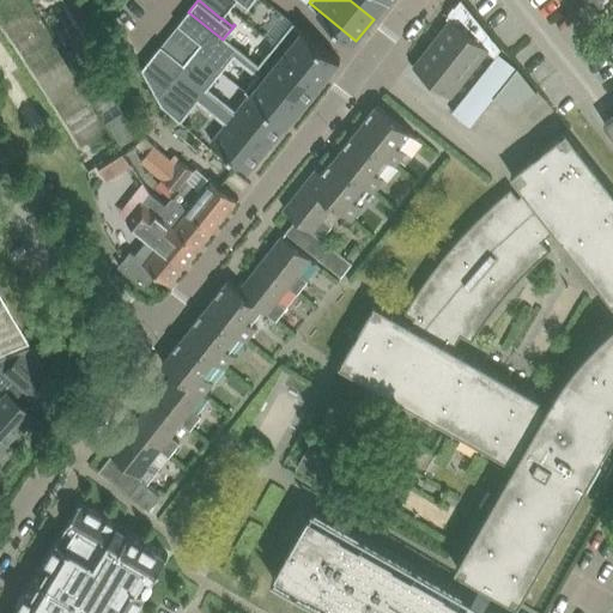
[(350,0),(374,19),(389,0),(350,0)]
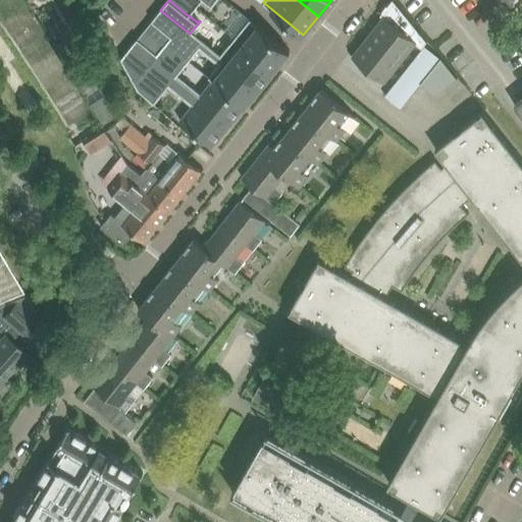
[(393,0),(392,0),(380,14),(381,15),(382,14),(383,15),(352,55),(384,82),(416,43),(422,48),(427,41),(393,0)]
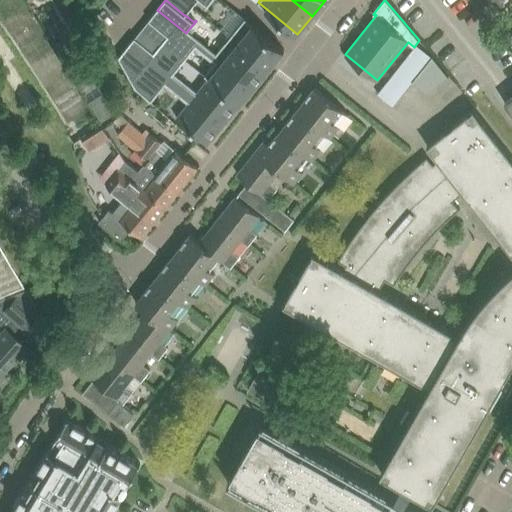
[(491,0),(488,3),(482,8),(495,24),(505,16),(491,0)]
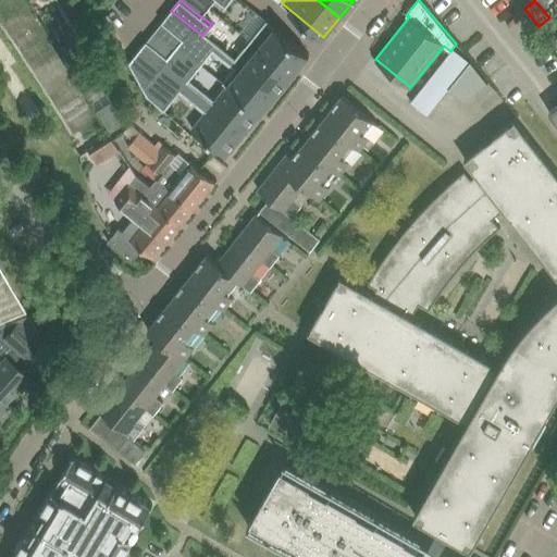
[(162,22),(183,39),(193,47),(202,36),(171,11),(162,22)]
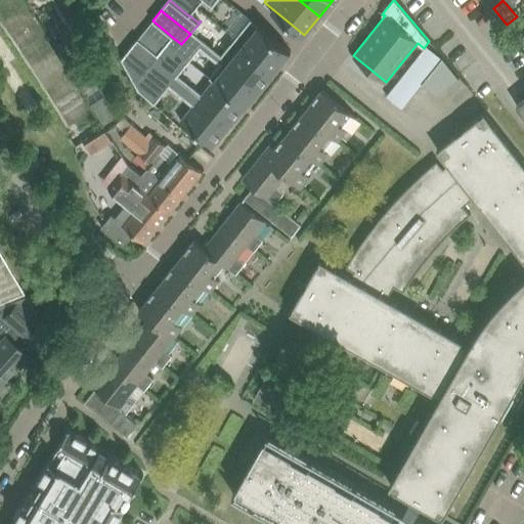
[(251,18),(235,37),(276,70),(291,51),(251,18)]
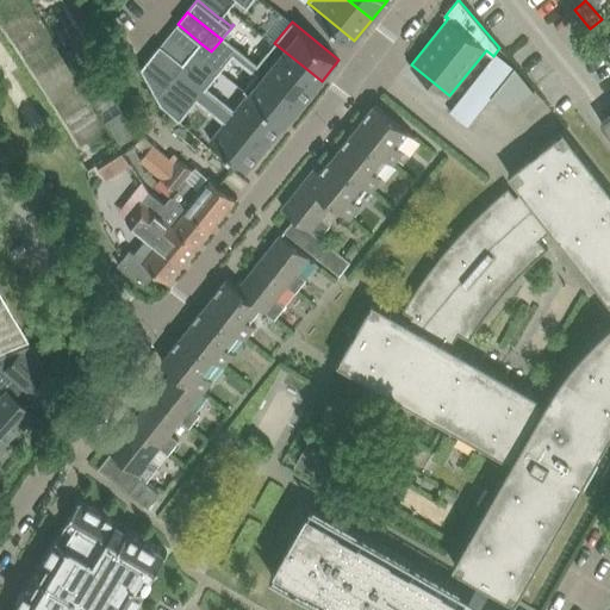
[(257,64),(257,63),(224,36),(222,39),(211,51),(200,43),(195,49),(222,70),(234,56),(256,75),(244,89),(249,93),(287,124),(304,103),(257,64)]
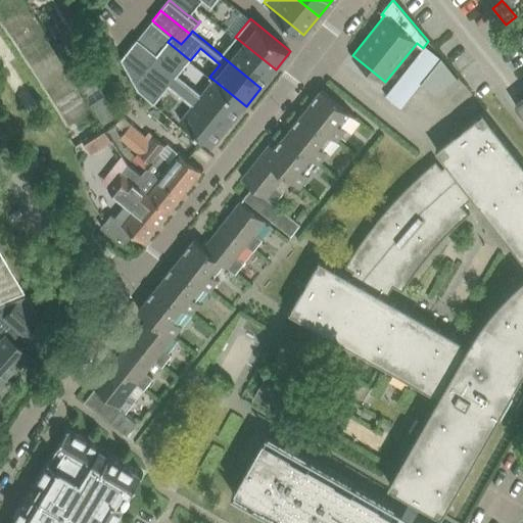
[(70,34),(54,44),(72,72),(88,61),(70,34)]
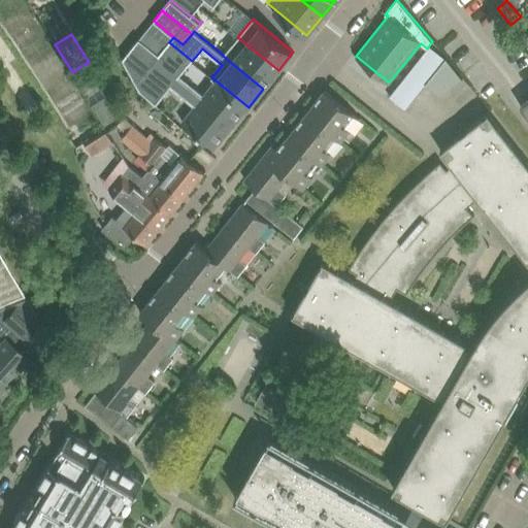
[(237,37),(223,55),(223,56),(263,89),(278,70),(237,37)]
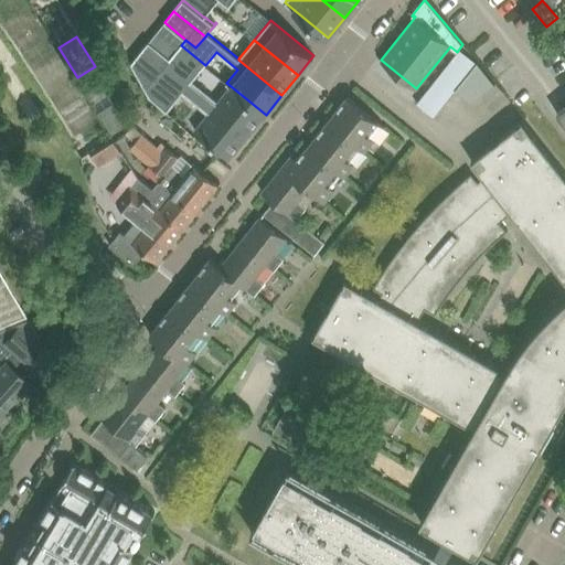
[(149,41),(140,52),(161,70),(163,66),(248,136),(265,115),(266,115),(231,86),(219,102),(193,81),(205,65),(181,45),(170,57),(149,41)]
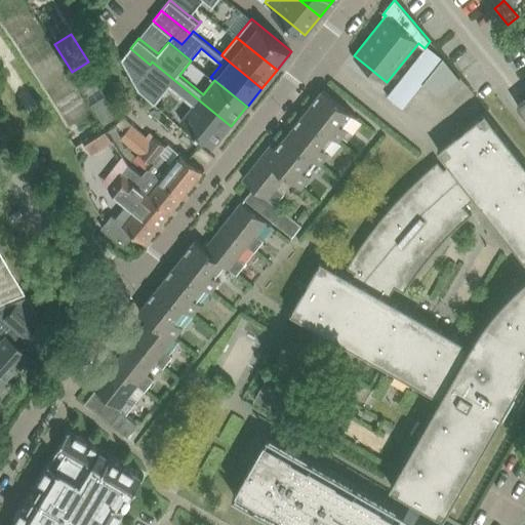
[(428,45),(388,95),(404,109),(423,84),(438,96),(460,78),(443,58),(428,45)]
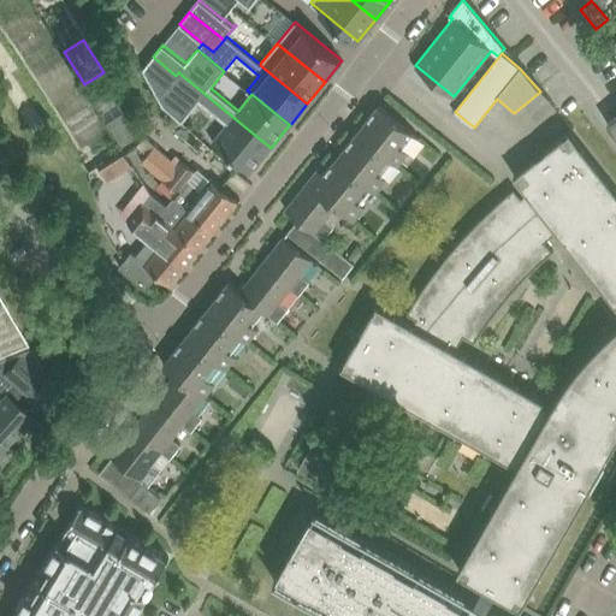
[(176,76),(153,57),(143,67),(164,105),(182,122),(200,102),(226,124),(213,142),(250,172),(271,148),(178,72),(176,76)]
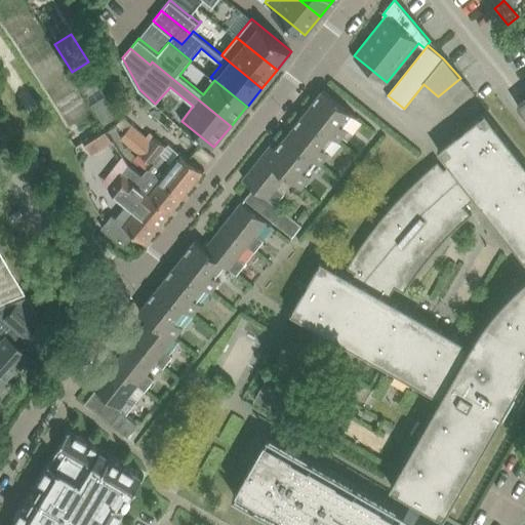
[(323,89),(305,113),(334,136),(339,140),(348,130),(342,126),(354,113),(323,89)]
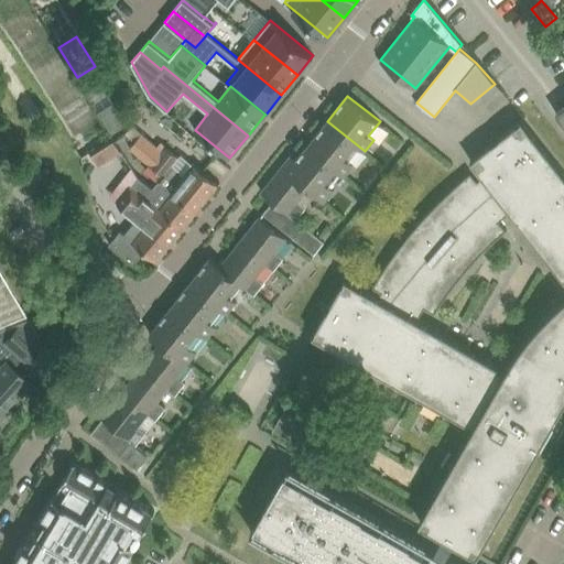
[(128,128),(114,106),(98,115),(112,137),(128,128)]
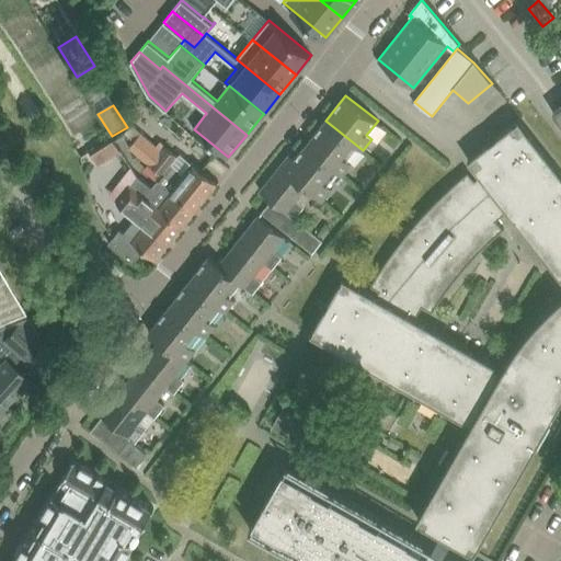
[(560,172),(519,119),(468,160),(480,174),(476,179),(469,171),(458,180),(444,193),(431,207),(418,221),(404,237),(392,252),(381,268),(370,285),(380,290),(377,296),(343,276),(311,333),(471,424),(418,518),(476,551),(560,401),(560,172)]
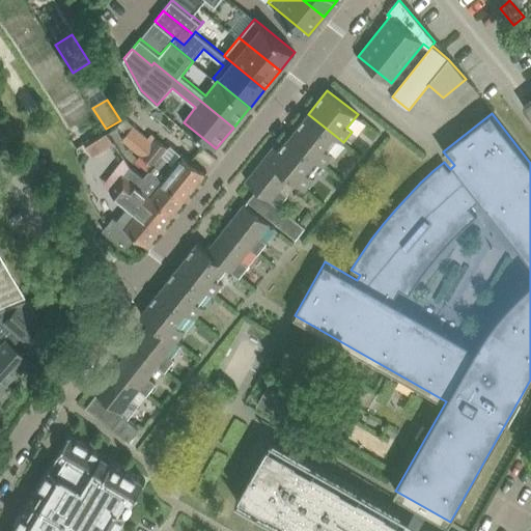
[(308,114),(289,137),(319,162),(325,166),(334,155),(329,150),(338,138),(308,114)]
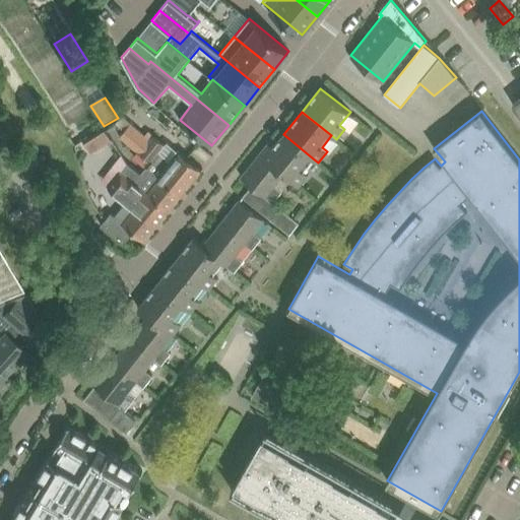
[(132,122),(120,137),(117,141),(146,166),(145,168),(159,178),(181,195),(201,170),(168,142),(166,144),(152,134),(150,136),(132,122)]
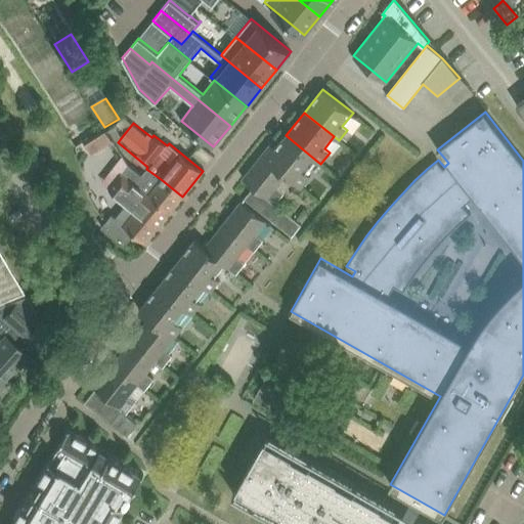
[(90,140),(84,143),(91,154),(97,150),(112,140),(105,130),(90,140)]
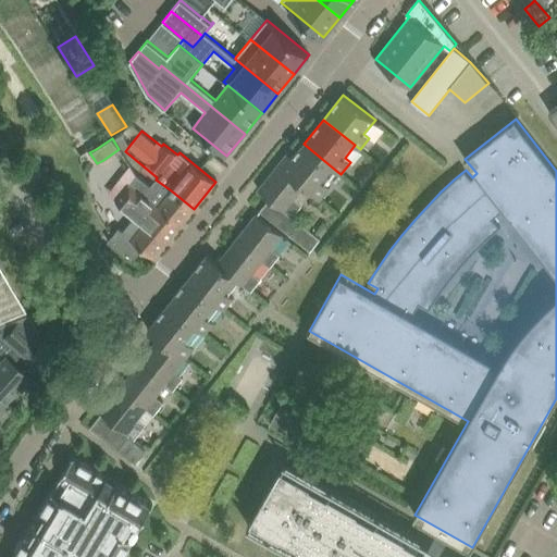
[(287,152),(279,164),(305,185),(321,199),(331,187),(325,183),(335,170),(304,144),(293,157),(287,152)]
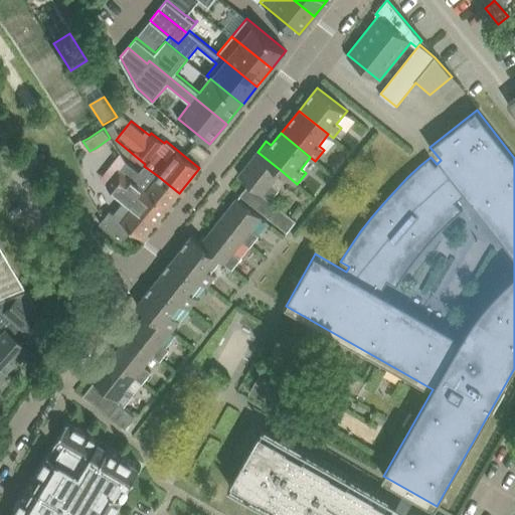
[(258,152),(238,175),(249,183),(271,200),(280,188),(273,182),(282,171),(258,152)]
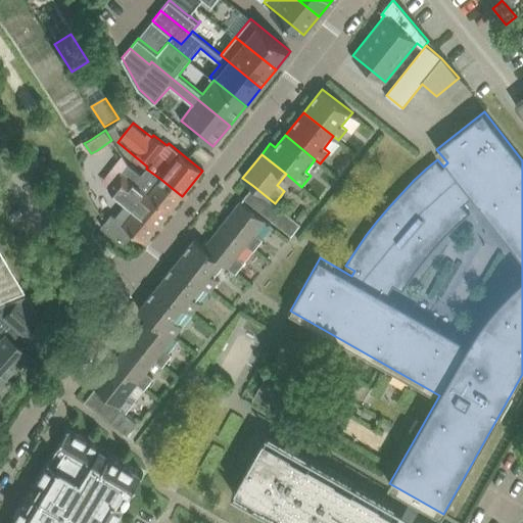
[(130,163),(122,173),(169,211),(182,196),(160,179),(146,169),(142,174),(130,163)]
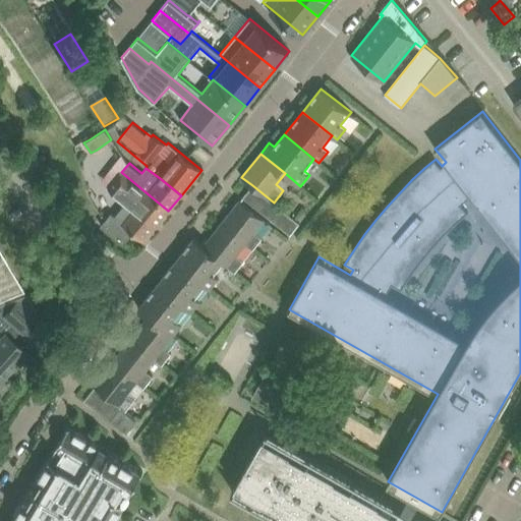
[(168,211),(121,172),(109,187),(127,201),(157,226),(168,211)]
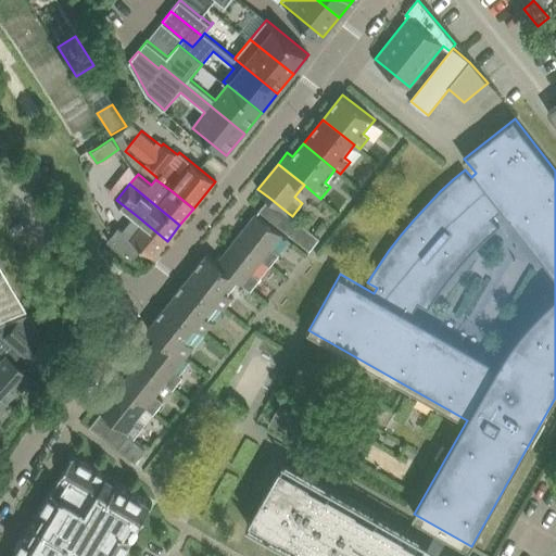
[(292,216),(269,198),(260,210),(261,211),(310,250),(319,238),(292,216)]
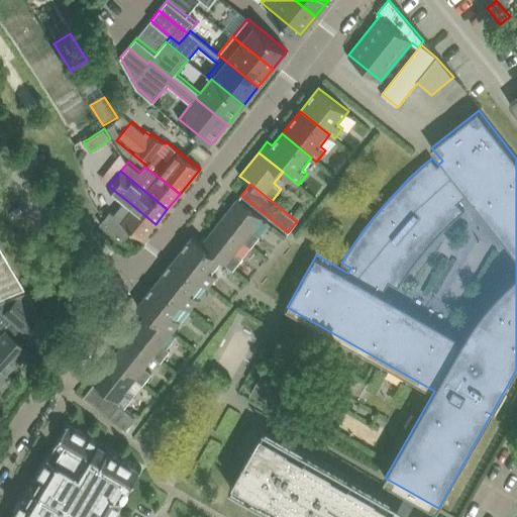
[(219,222),(244,241),(251,247),(261,236),(252,230),(263,218),(238,198),(219,222)]
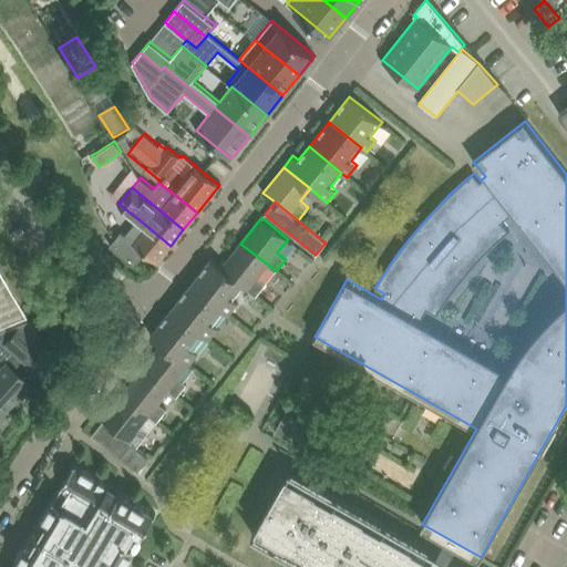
[(171,246),(138,219),(126,235),(122,232),(110,246),(134,266),(145,253),(157,263),(171,246)]
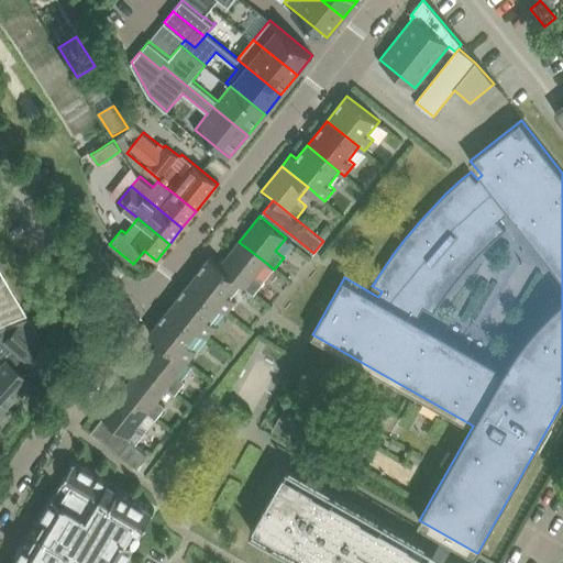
[(239,242),(220,266),(242,283),(240,285),(253,295),(263,282),(256,276),(266,263),(239,242)]
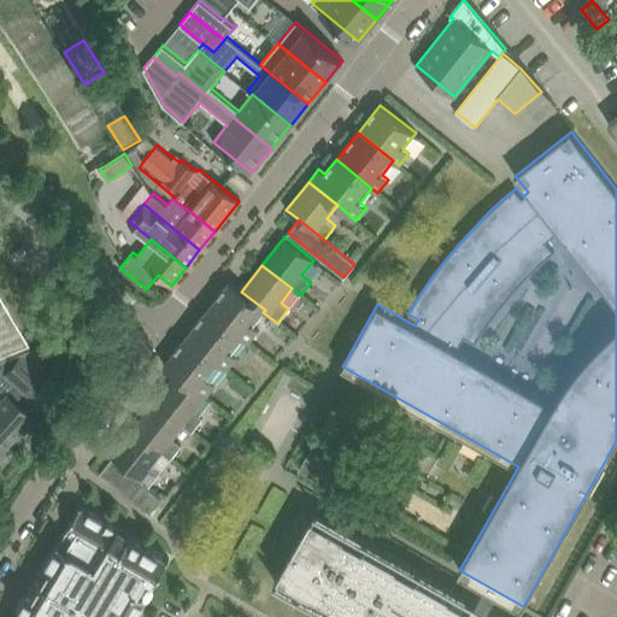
[(229,282),(207,311),(242,339),(247,342),(259,329),(253,324),(263,312),(265,310),(241,292),(229,282)]
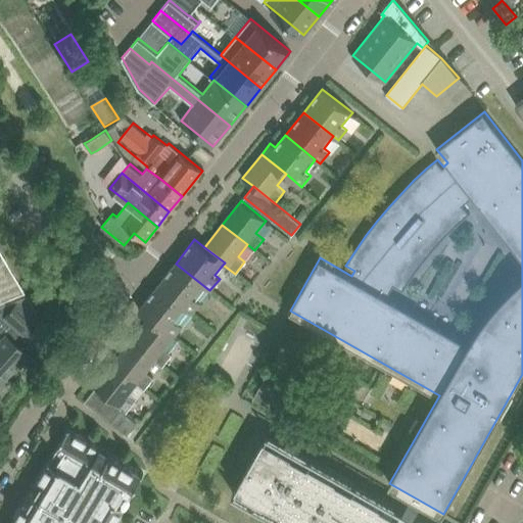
[(0,301),(25,292),(0,250),(0,301)]
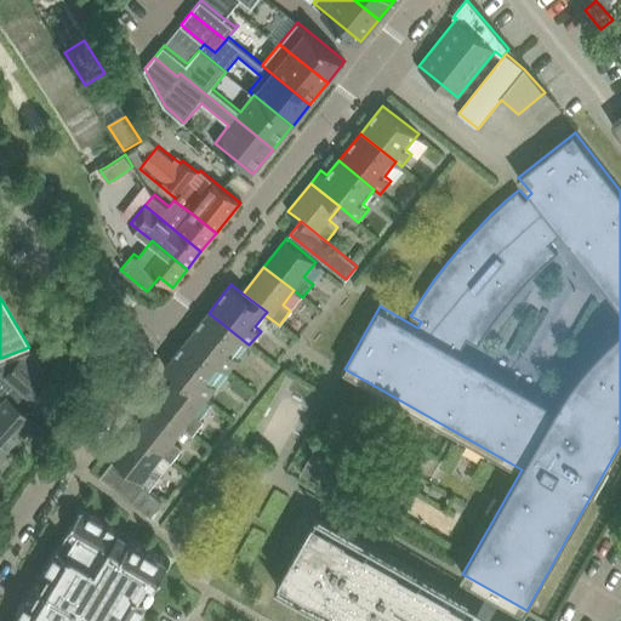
[(209,313),(187,340),(222,368),(228,372),(239,359),(233,354),(244,341),(209,313)]
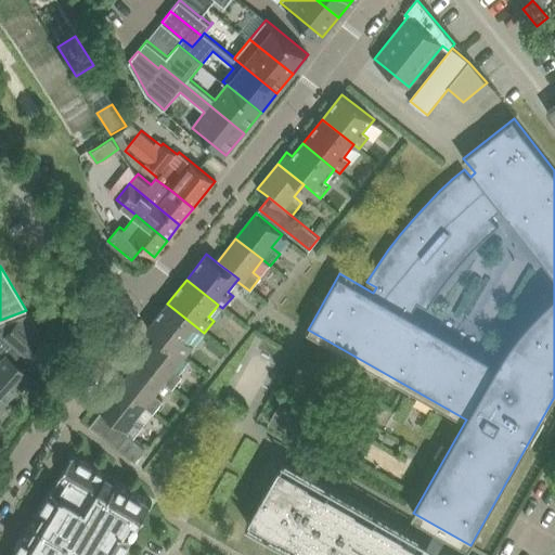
[(158,337),(184,358),(194,345),(190,341),(198,328),(167,304),(147,328),(158,337)]
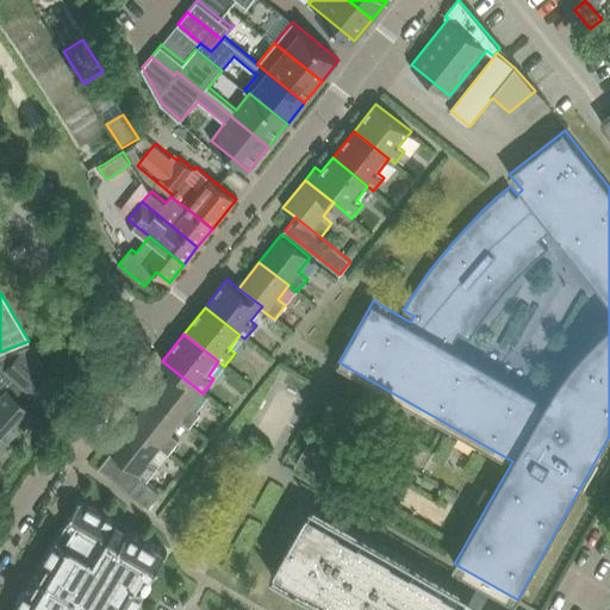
[(0,450),(7,443),(2,440),(29,410),(12,396),(23,385),(29,390),(44,373),(38,368),(43,363),(30,343),(0,355),(0,386),(4,390),(0,393),(0,450)]
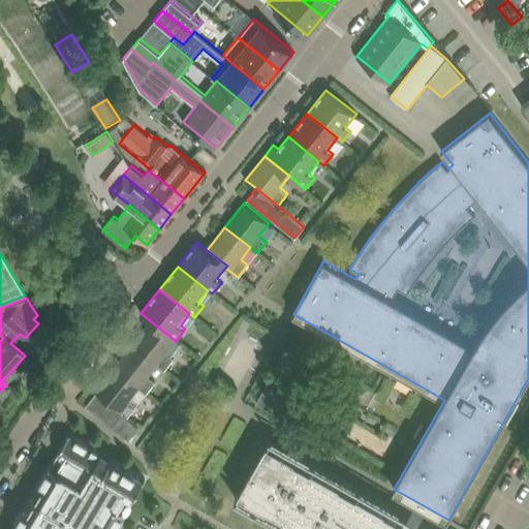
[(151,321),(132,345),(157,365),(164,370),(175,359),(166,352),(176,341),(151,321)]
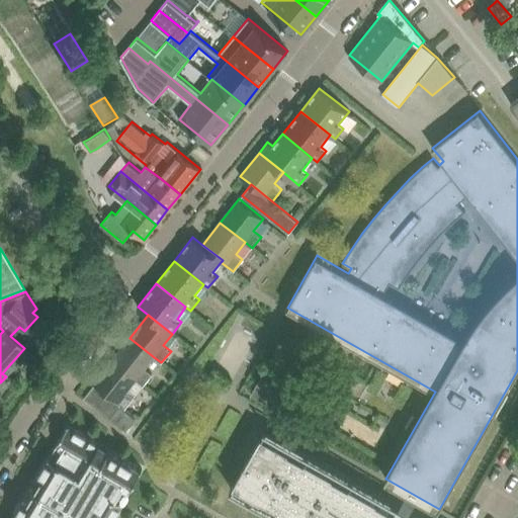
[(130,338),(111,360),(137,380),(144,386),(153,374),(145,368),(154,357),(130,338)]
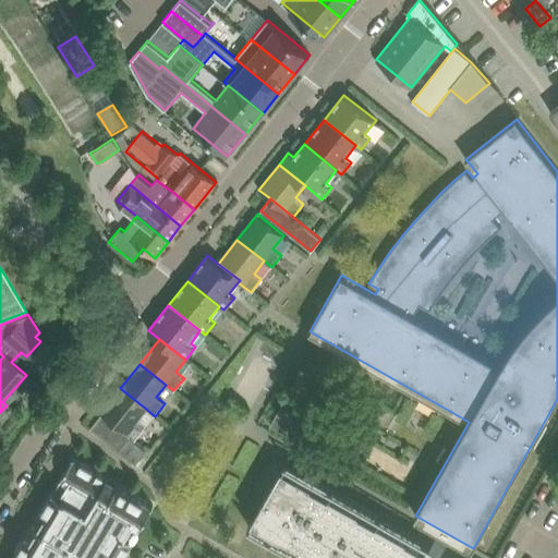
[(120,388),(100,412),(102,414),(130,436),(135,439),(144,428),(136,423),(147,410),(120,388)]
